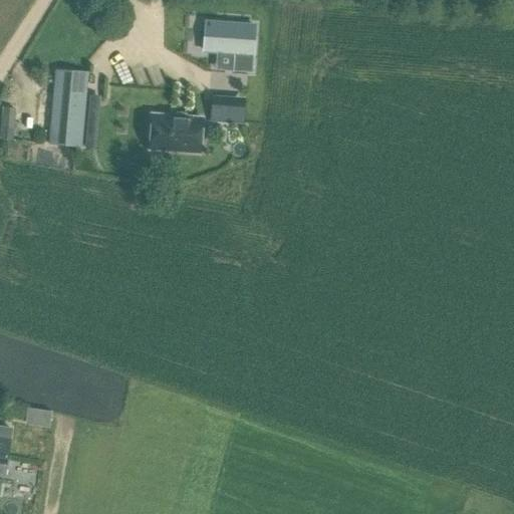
[(362,60),(420,64),(424,11),(259,0),(168,0),(166,29),(233,33),(232,45),(362,54),(362,60)]
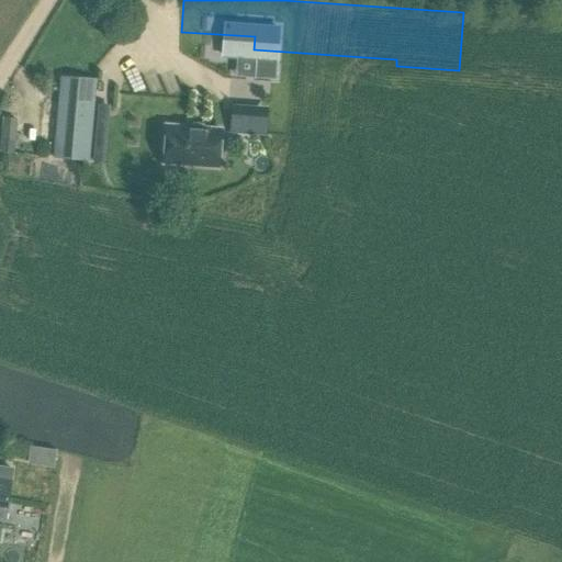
[(59,75),(51,158),(90,163),(98,78),(59,75)]
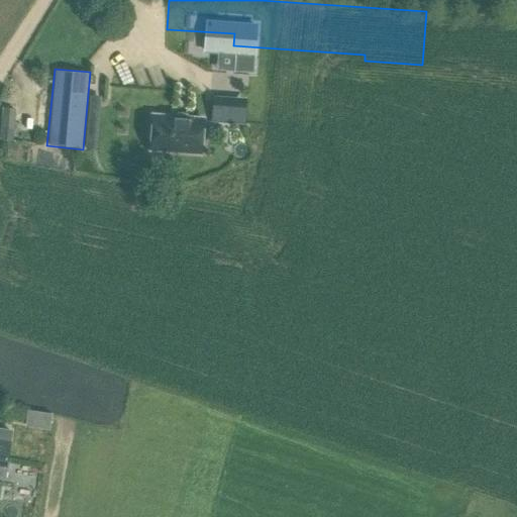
[(243,101),(214,99),(212,123),(242,125),(243,101)]
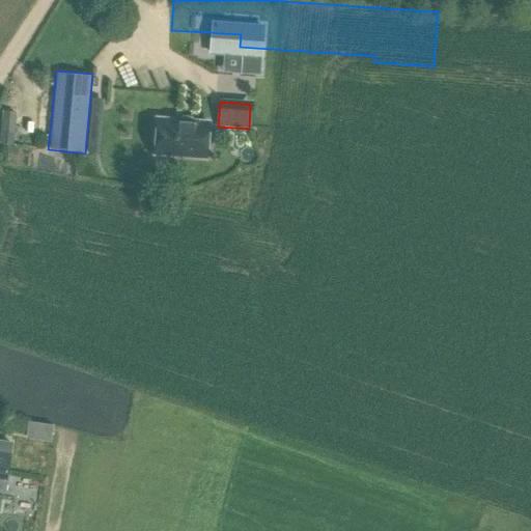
[(0,143),(12,144),(15,110),(2,109),(0,143)]
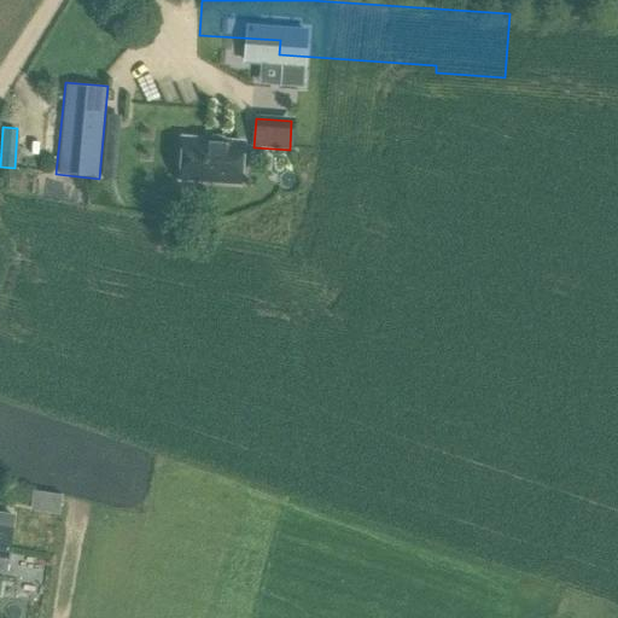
[(179,179),(239,184),(243,143),(182,139),(179,179)]
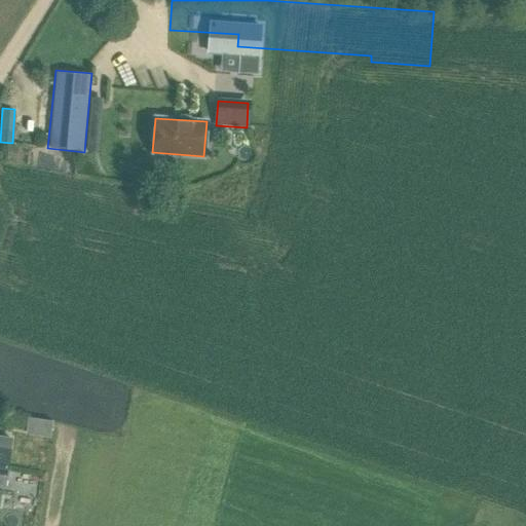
[(452,163),(466,165),(467,153),(453,151),(452,163)]
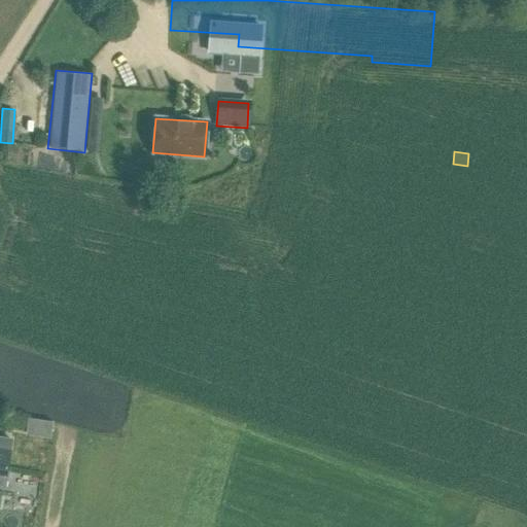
[(164,168),(180,168),(180,157),(164,156),(164,168)]
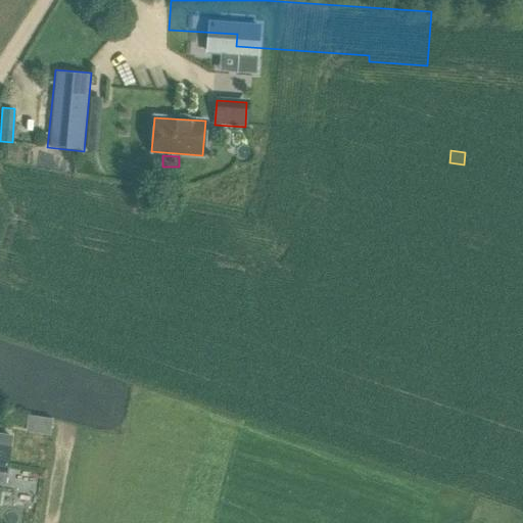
[(0,482),(4,483),(9,448),(11,436),(0,434),(0,482)]
